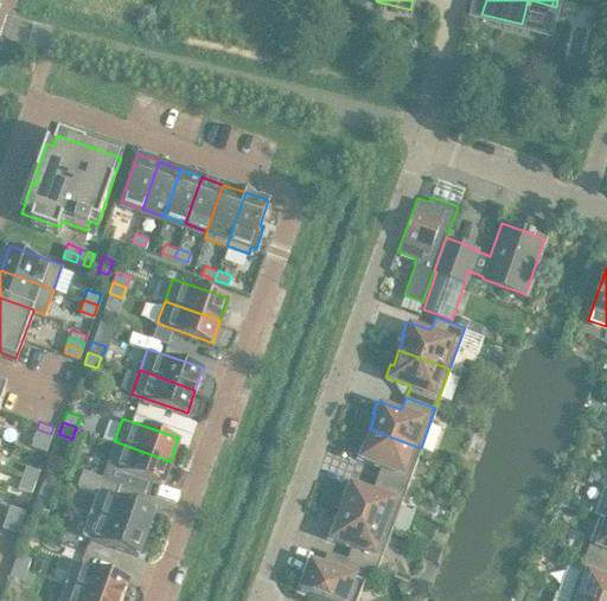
[(51,434),(37,429),(33,436),(49,441),(51,434)]
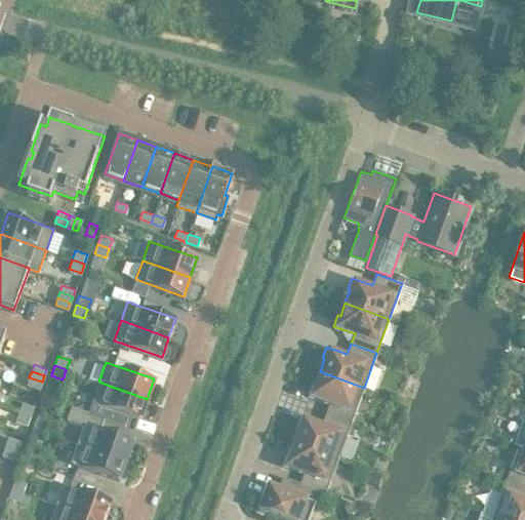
[(351,423),(364,388),(320,371),(315,385),(313,384),(309,395),(329,402),(325,413),(351,423)]
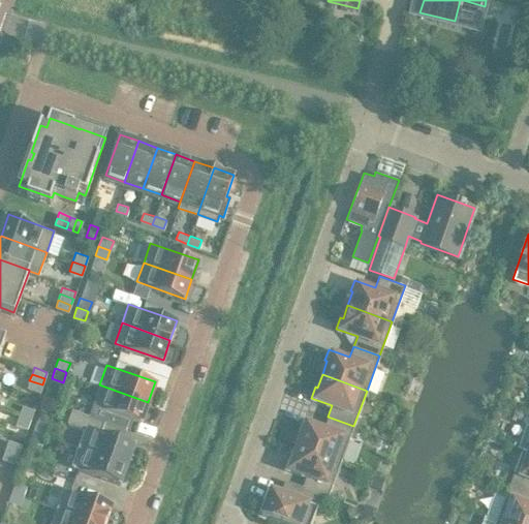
[(42,384),(29,380),(27,387),(40,392),(42,384)]
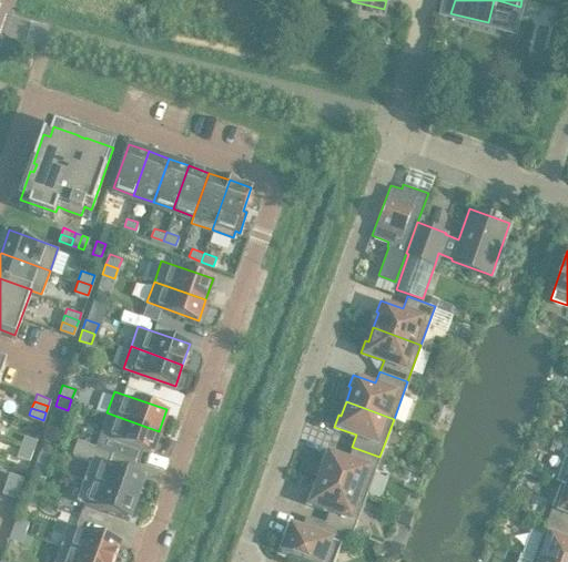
[(159,431),(115,416),(108,436),(152,451),(159,431)]
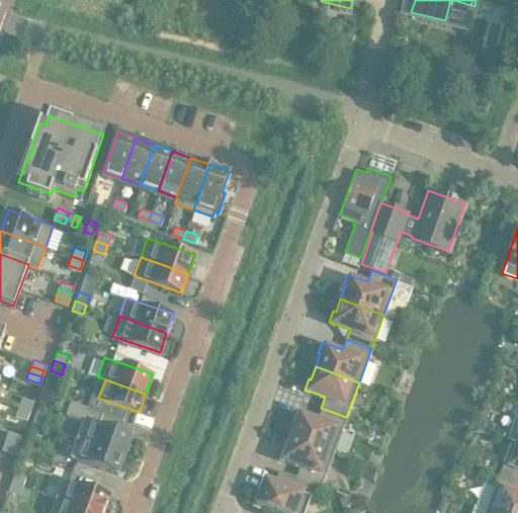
[(29,409),(33,399),(23,396),(19,405),(29,409)]
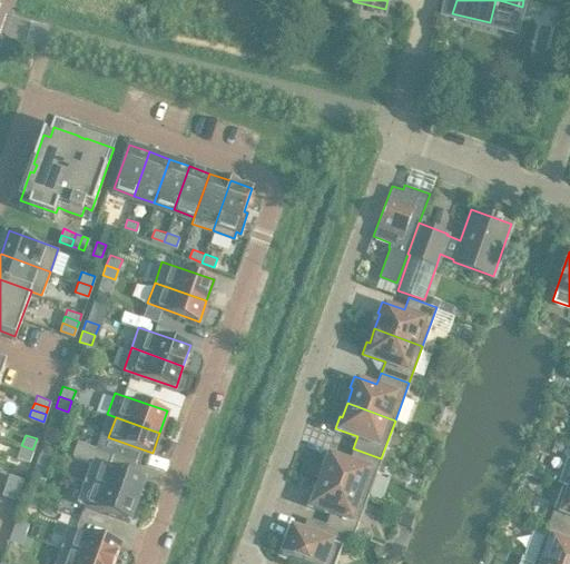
[(91,461),(84,481),(136,498),(144,476),(109,464),(114,453),(78,439),(72,454),(91,461)]
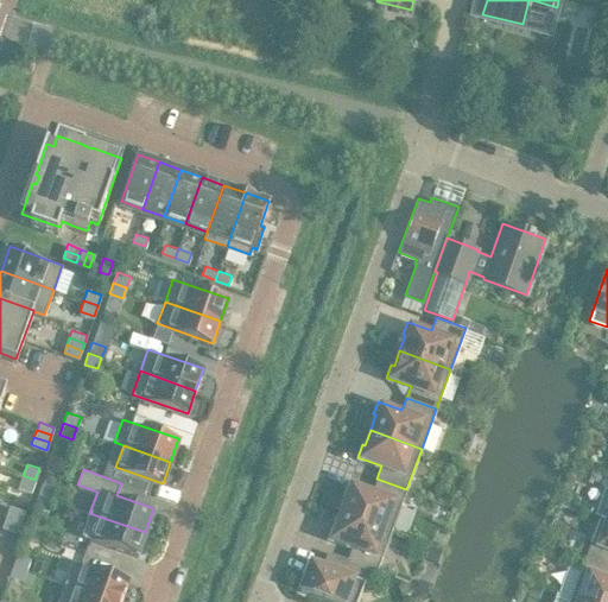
[(23,475),(19,486),(31,490),(35,480),(23,475)]
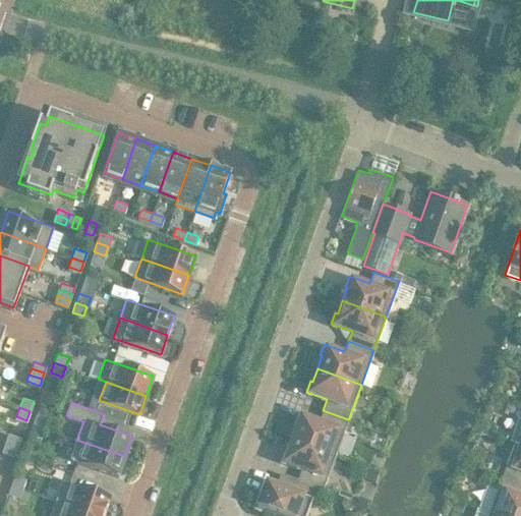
[(336,453),(348,419),(323,410),(319,420),(298,412),(294,423),(297,424),(292,438),(336,453)]
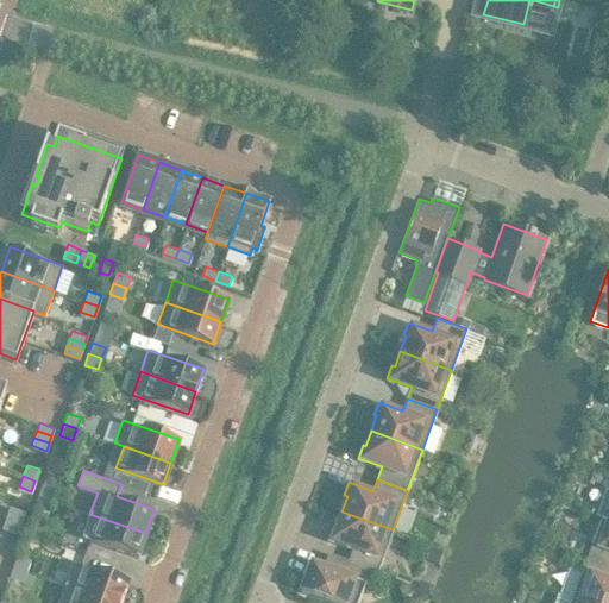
[(42,483),(38,494),(51,498),(56,488),(42,483)]
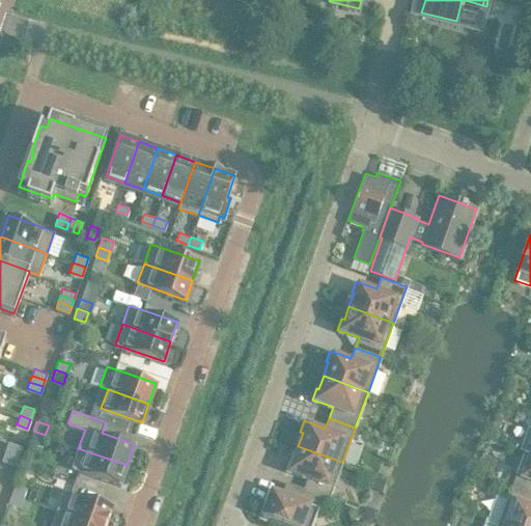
[(45,435),(33,431),(30,441),(42,445),(45,435)]
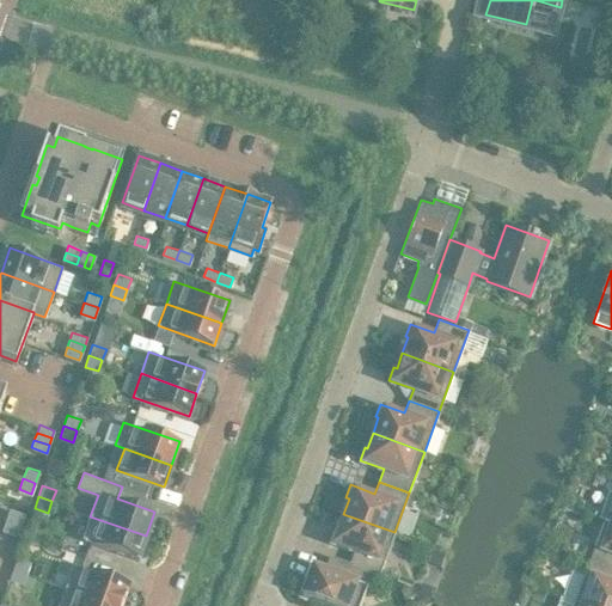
[(7,515),(23,520),(25,513),(10,507),(7,515)]
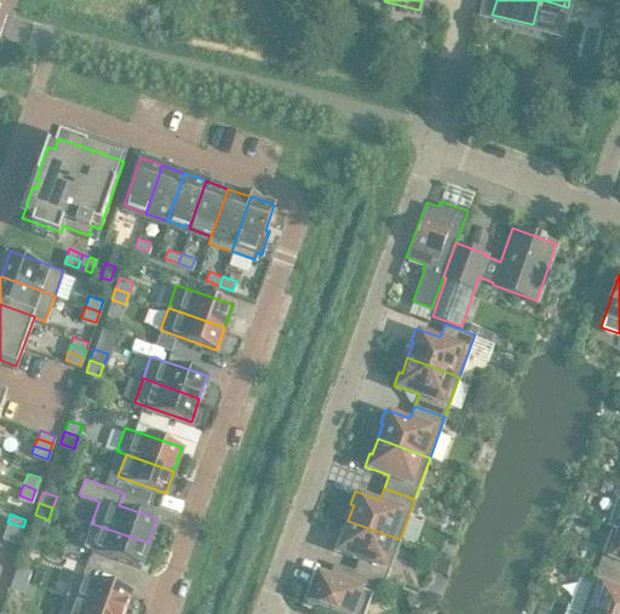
[(384,581),(400,539),(348,521),(342,537),(339,535),(334,547),(359,557),(355,568),(378,578),(377,579),(384,581)]
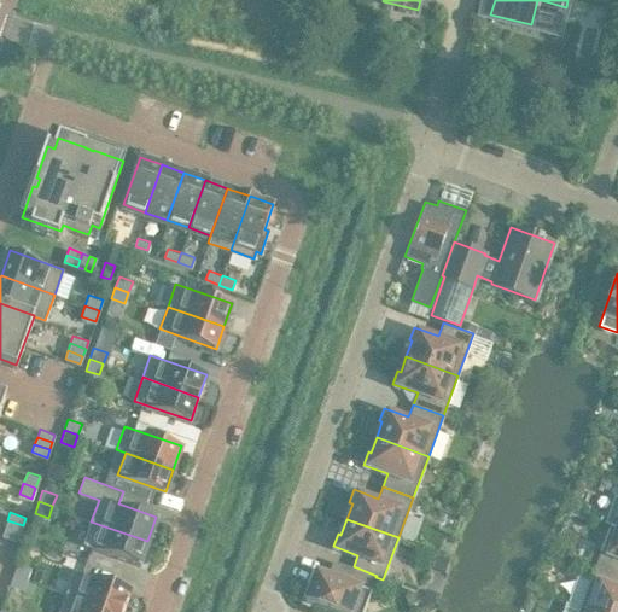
[(5,528),(19,532),(23,525),(7,520),(5,528)]
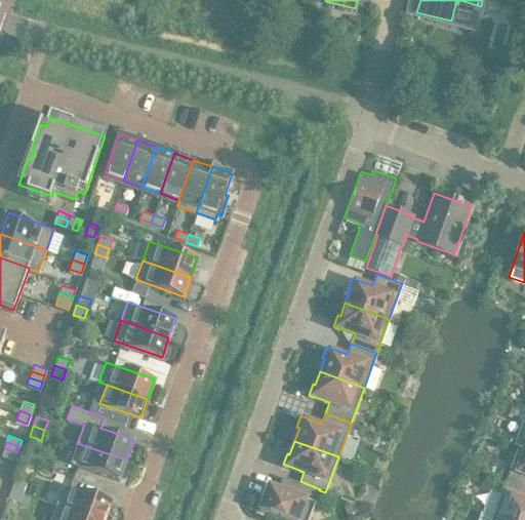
[(125,460),(77,443),(71,462),(119,478),(125,460)]
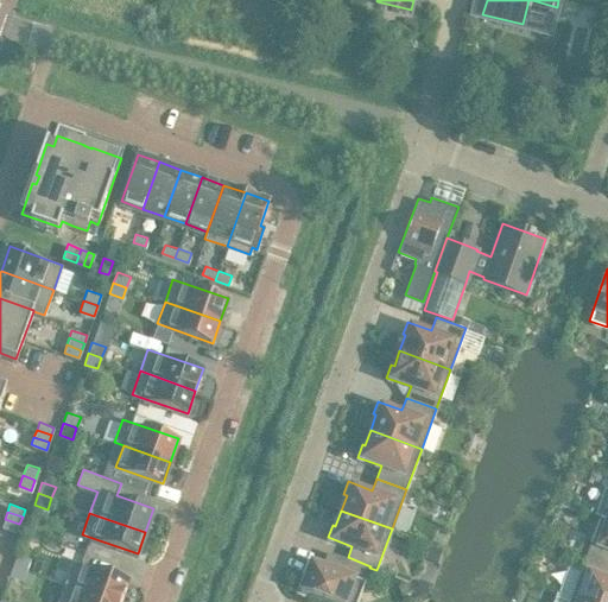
[(607,517),(607,518),(601,514),(586,555),(607,563),(607,517)]
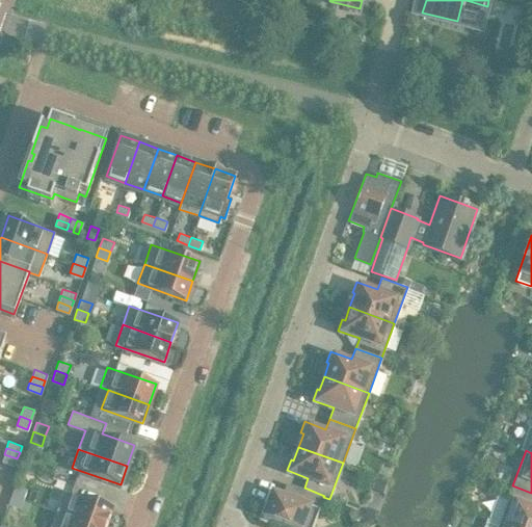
[(17,458),(4,454),(2,460),(15,466),(17,458)]
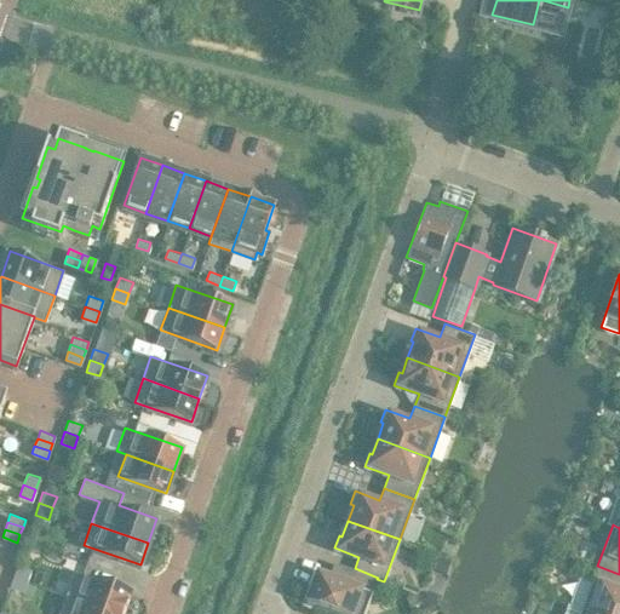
[(344,613),(363,613),(377,579),(378,578),(355,568),(334,561),(329,575),(314,569),(309,583),(313,583),(306,600),(344,613)]
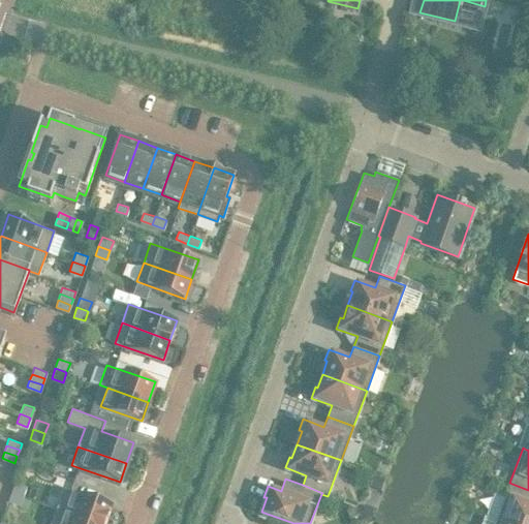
[(14,481),(11,490),(23,494),(27,485),(14,481)]
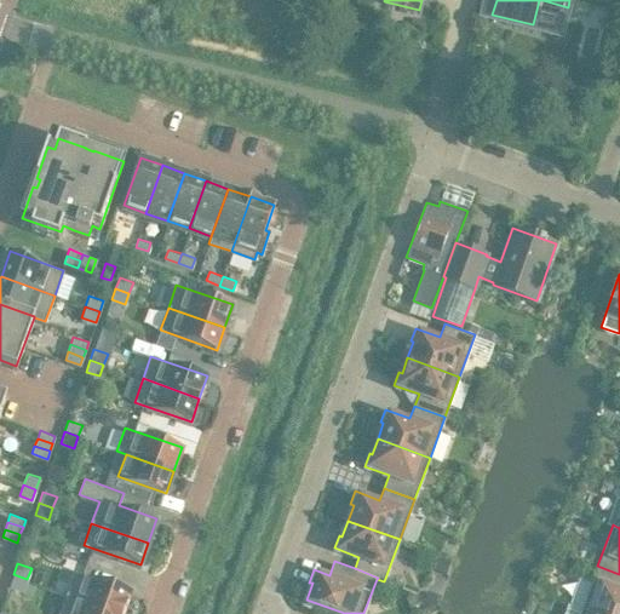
[(619,613),(619,574),(597,566),(583,607),(602,613),(619,613)]
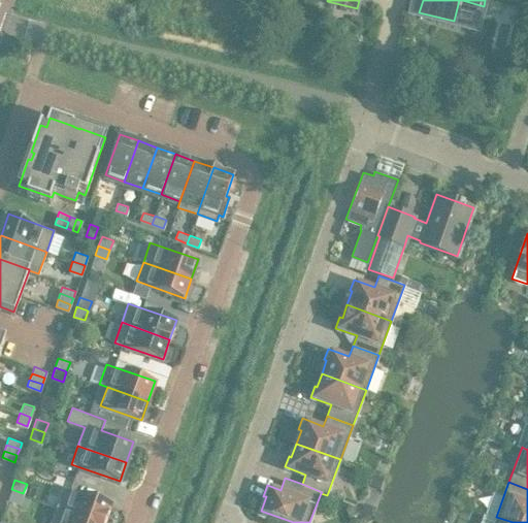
[(63,486),(57,505),(105,522),(111,502),(63,486)]
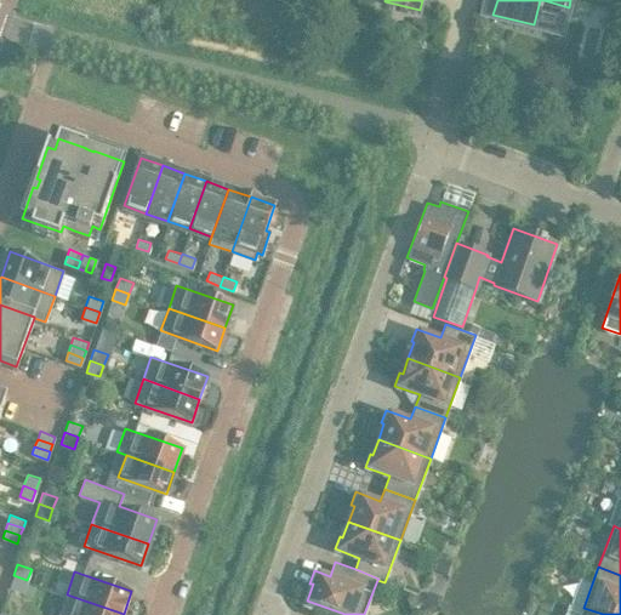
[(27,580),(13,575),(10,587),(23,592),(27,580)]
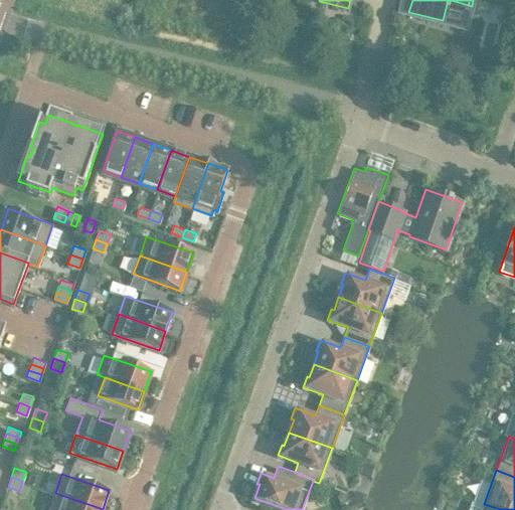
[(102,509),(103,509),(55,493),(48,509),(102,509)]
